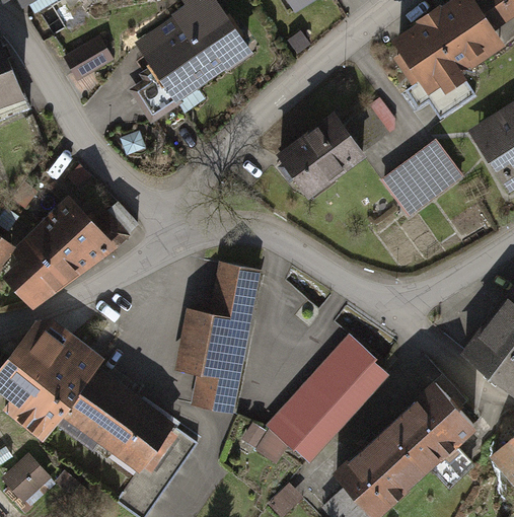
[(3,0),(4,2),(7,0),(16,0),(29,12),(51,0),(3,0)]
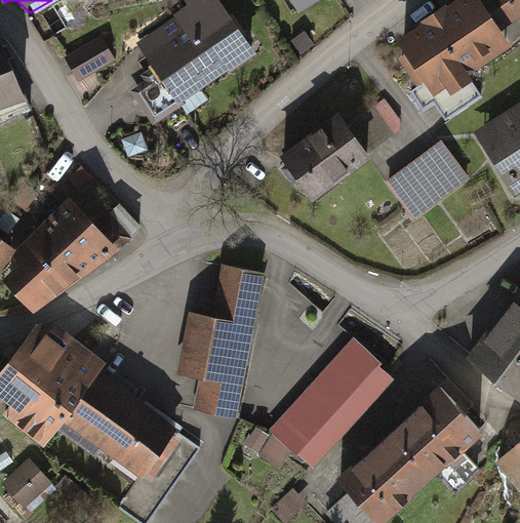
[(132,91),(153,121),(178,104),(254,51),(218,0),(183,0),(188,7),(135,43),(153,68),(142,75),(146,82),(132,91)]
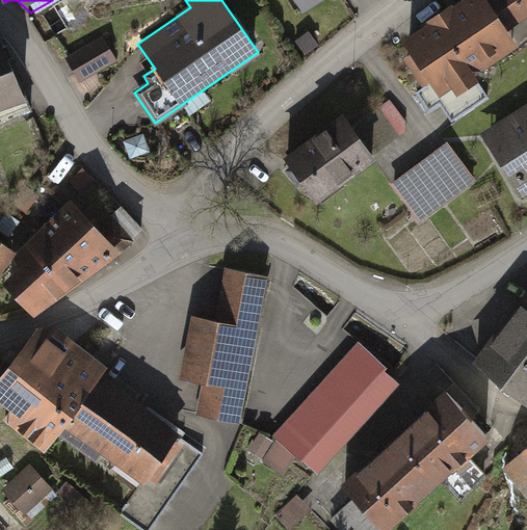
[(292,0),(300,12),(321,0),(292,0)]
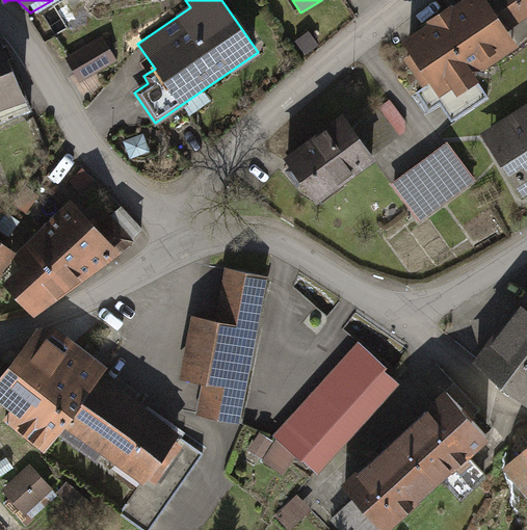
[(476,0),(410,44),(449,103),(526,54),(526,48),(516,33),(495,2),(494,0),(476,0)]
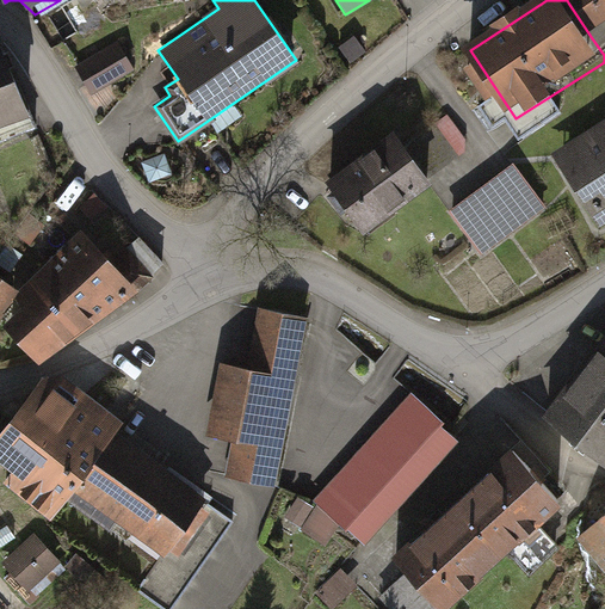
[(572,0),(568,2),(592,38),(604,30),(604,0),(572,0)]
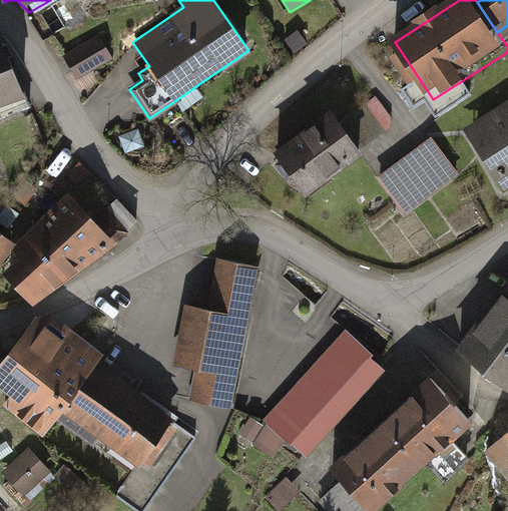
[(62,55),(77,79),(113,58),(99,33),(62,55)]
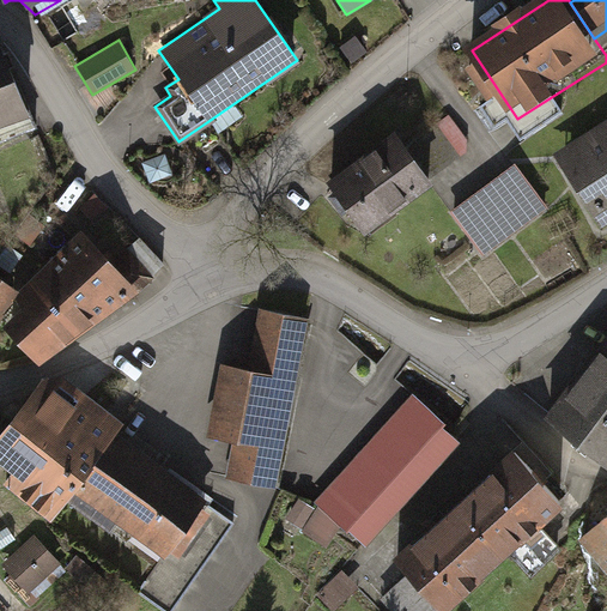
[(0,138),(30,126),(0,52),(0,138)]
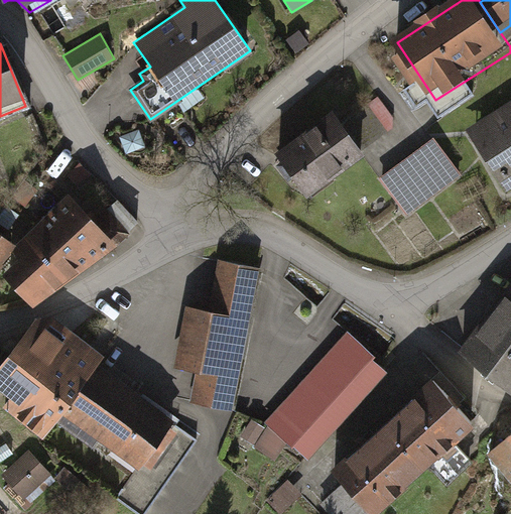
[(510,109),(473,133),(510,195),(510,109)]
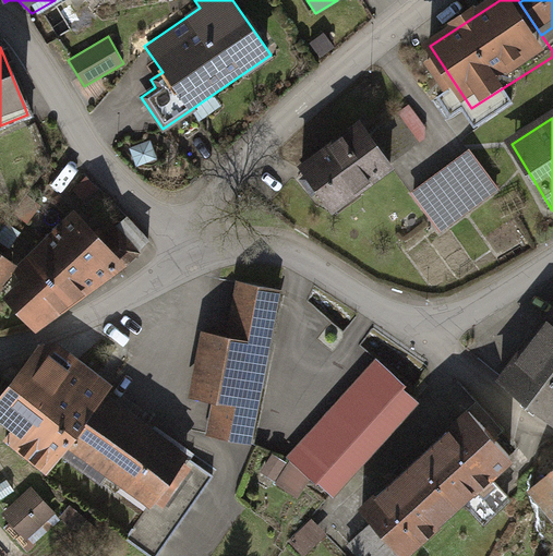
[(360,119),(296,169),(333,216),(397,167),(360,119)]
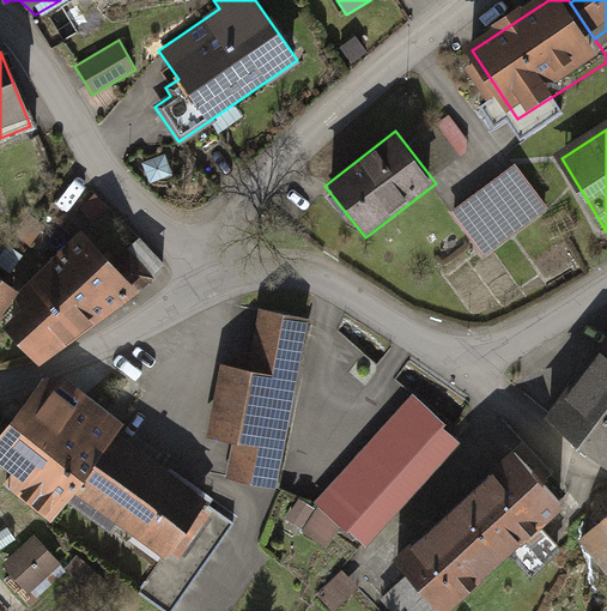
[(515,163),(453,209),(487,255),(551,210),(515,163)]
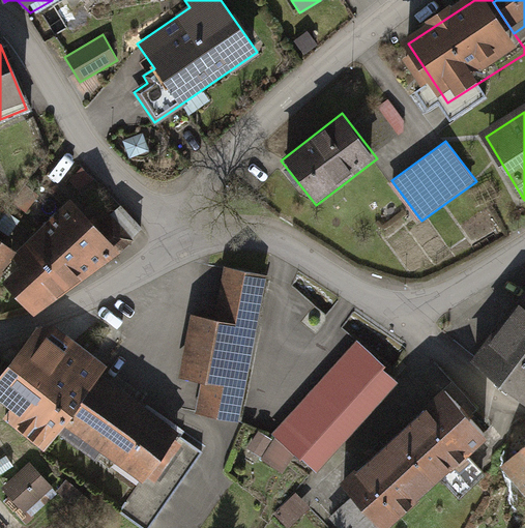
[(37,230),(80,284),(114,259),(130,242),(110,218),(93,230),(69,201),(37,230)]
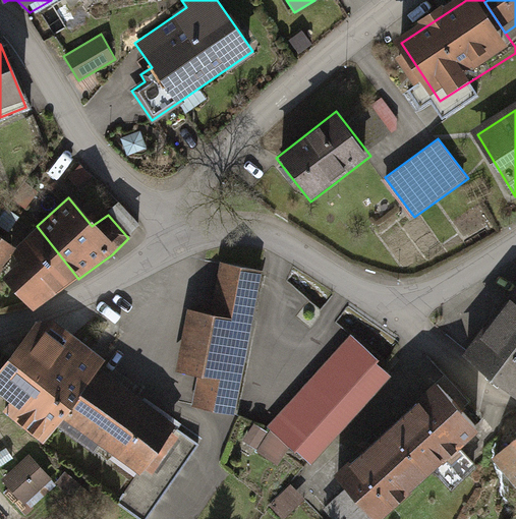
[(78,279),(37,226),(12,247),(8,251),(11,254),(17,264),(0,279),(0,282),(29,314),(78,279)]
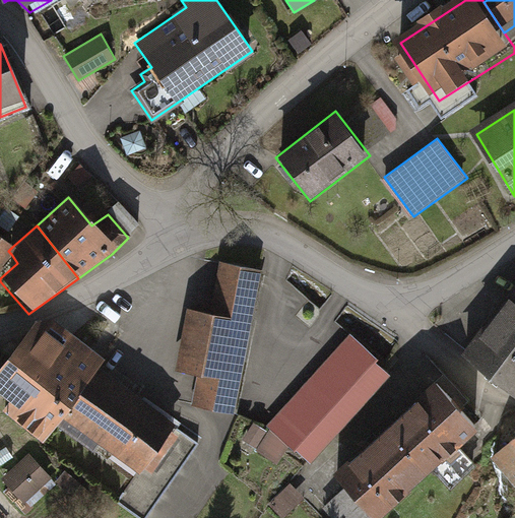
[(12,247),(0,238),(0,269),(11,254),(8,251),(12,247)]
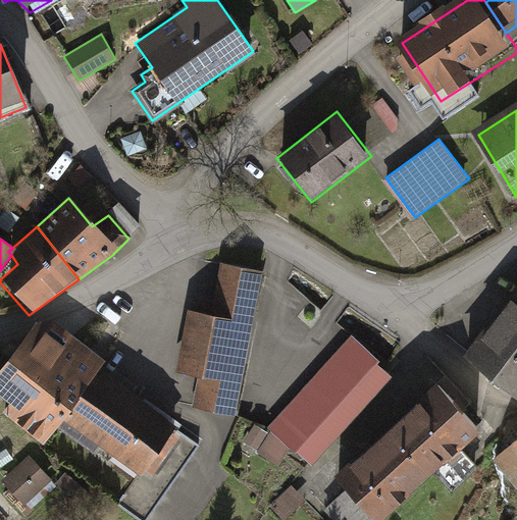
[(197,403),(241,411),(267,267),(228,260),(219,310),(193,305),(181,371),(202,375),(197,403)]
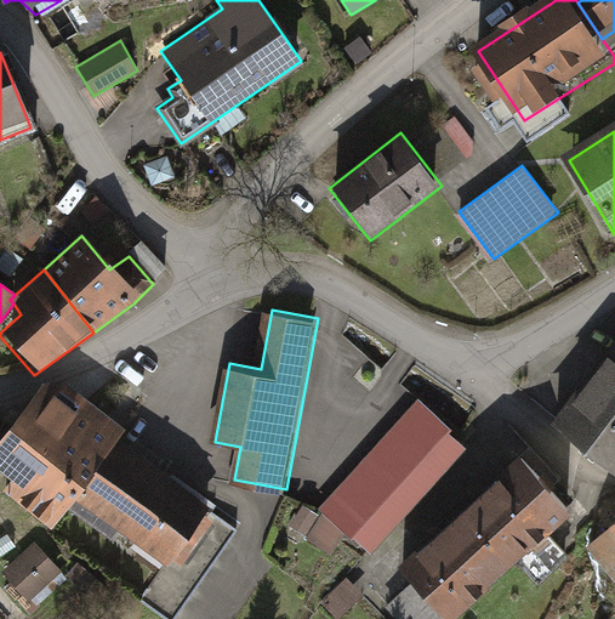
[(614,352),(565,416),(614,454),(614,352)]
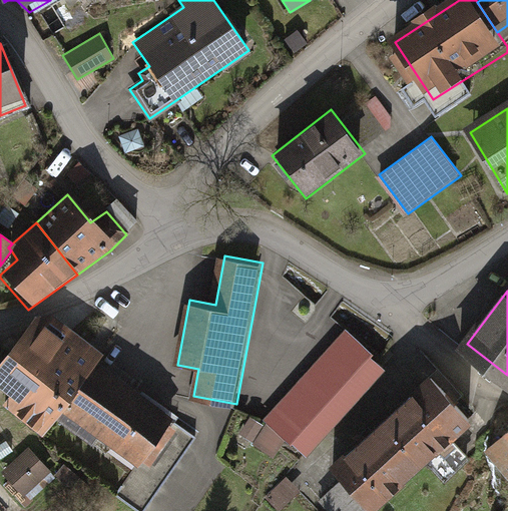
[(61,416),(97,363),(103,355),(50,314),(36,317),(0,363),(0,391),(8,398),(2,405),(42,436),(61,416)]
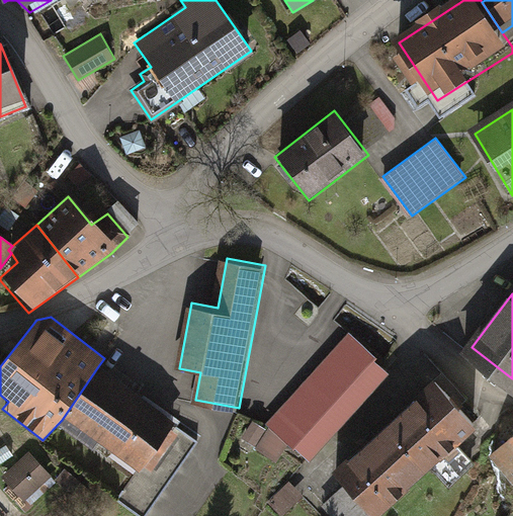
[(287,446),(311,460),(391,373),(375,360),(378,357),(348,331),(265,423),(255,416),(242,435),(274,461),(287,446)]
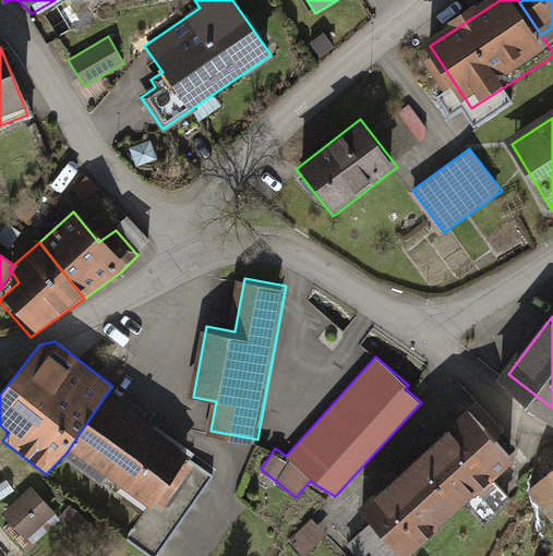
[(106,395),(67,452),(143,509),(182,455),(184,451),(106,395)]
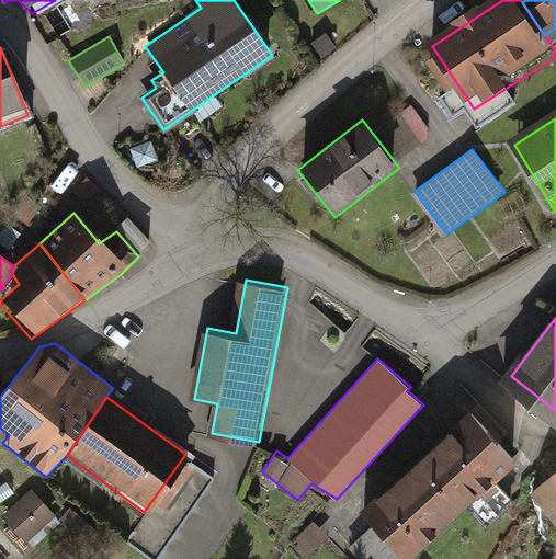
[(481,419),(375,514),(386,525),(413,558),(426,558),(526,468),(481,419)]
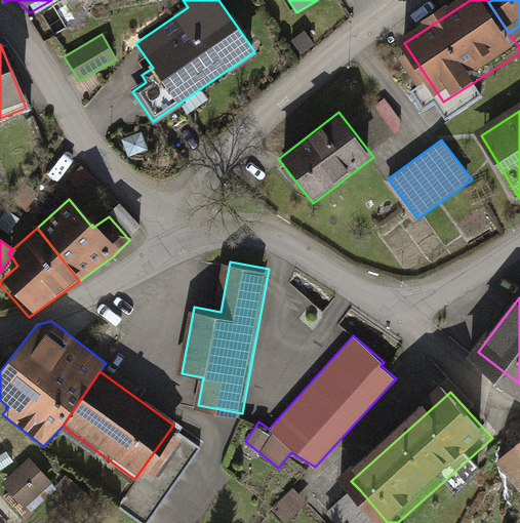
[(115,507),(138,522),(147,522),(200,447),(171,428),(134,479),(115,507)]
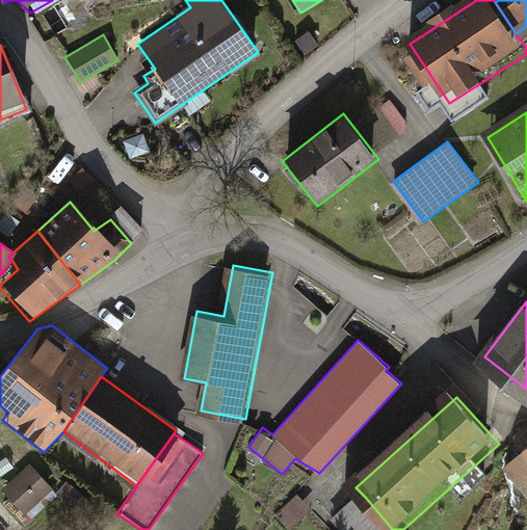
[(526,453),(511,466),(526,484),(526,453)]
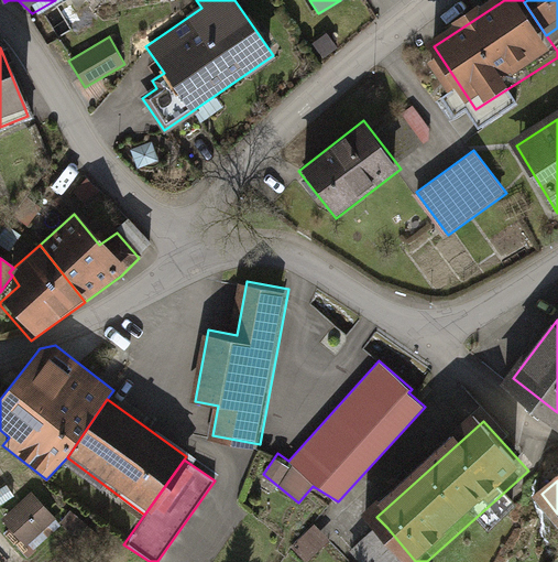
[(26,544),(56,518),(32,490),(1,517),(26,544)]
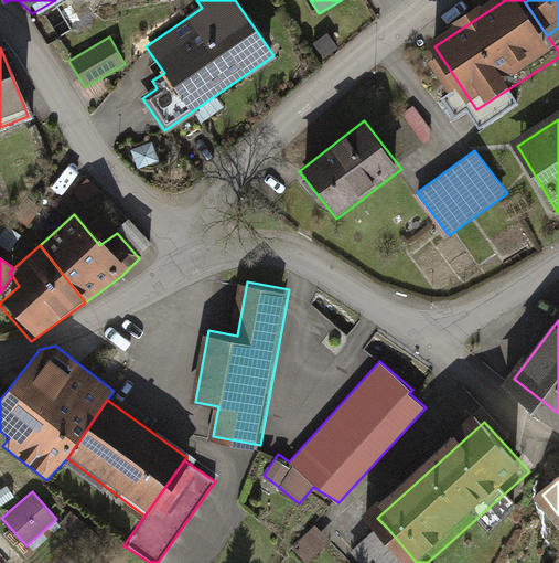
[(414,562),(416,562),(388,529),(361,552),(369,562),(414,562)]
